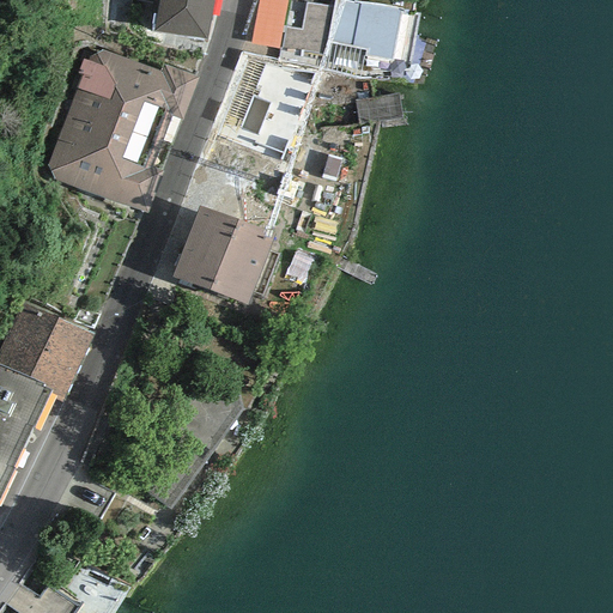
[(206,38),(212,0),(158,0),(153,30),(206,38)]
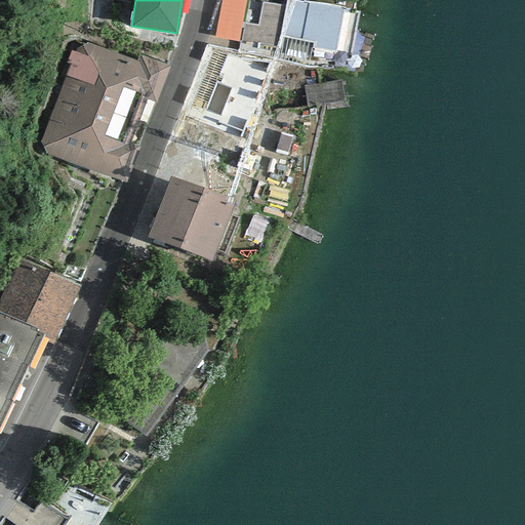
[(220,0),(214,37),(238,42),(246,0),(220,0)]
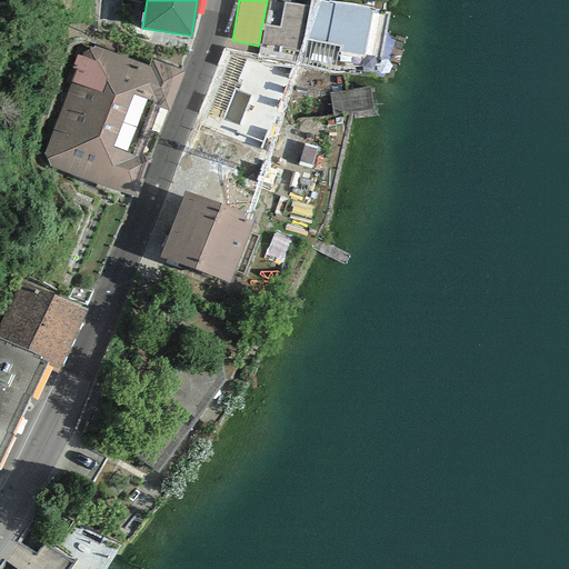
[(362,57),(371,9),(329,2),(317,0),(311,0),(310,7),(283,3),(279,27),(265,26),(261,45),(300,50),(305,38),(339,47),(338,52),(362,57)]
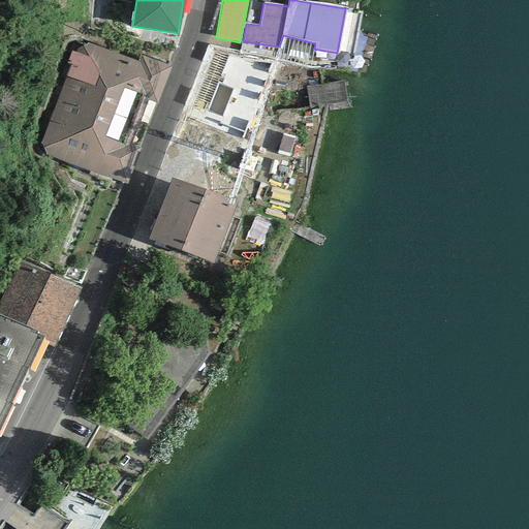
[(40,143),(47,155),(126,184),(170,67),(142,56),(138,62),(87,44),(76,50),(75,53),(71,51),(66,63),(70,64),(40,143)]
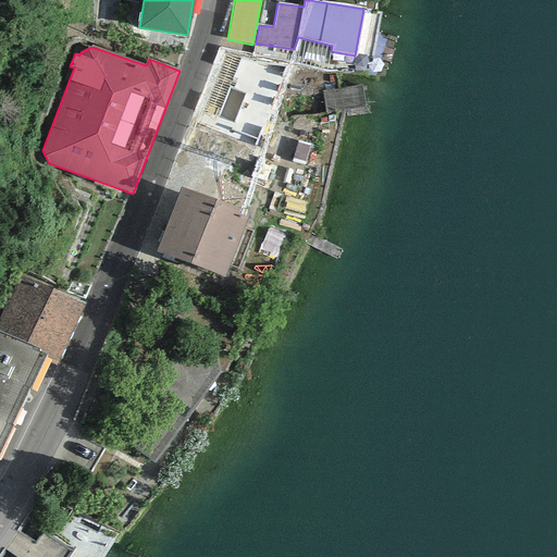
[(193,120),(263,148),(291,63),(220,49),(193,120)]
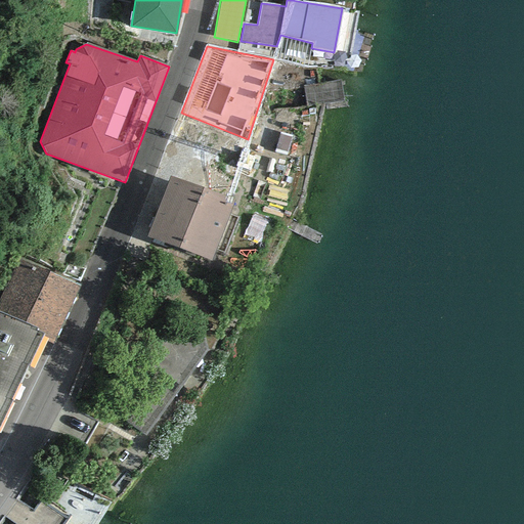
[(308,106),(343,100),(340,81),(305,87),(308,106)]
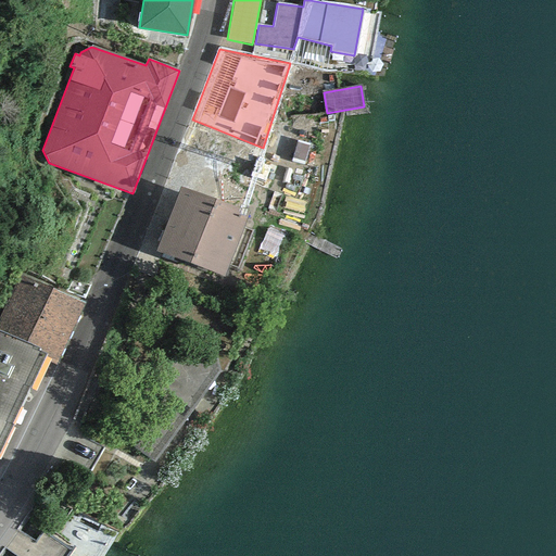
[(304,165),(310,146),(298,141),(291,161),(304,165)]
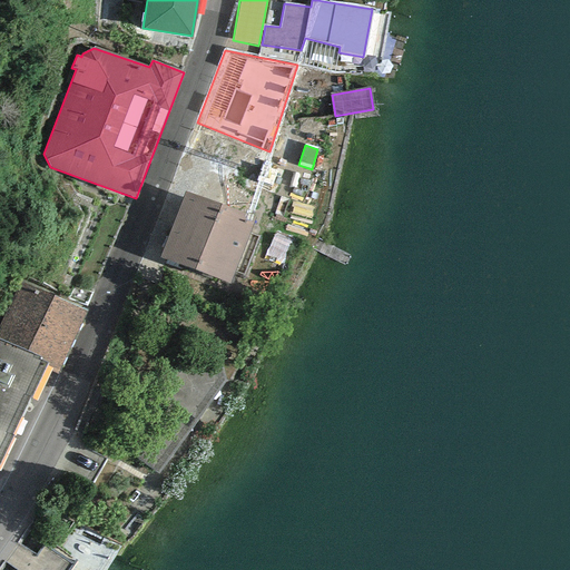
[(255,217),(184,192),(160,257),(229,284),(255,217)]
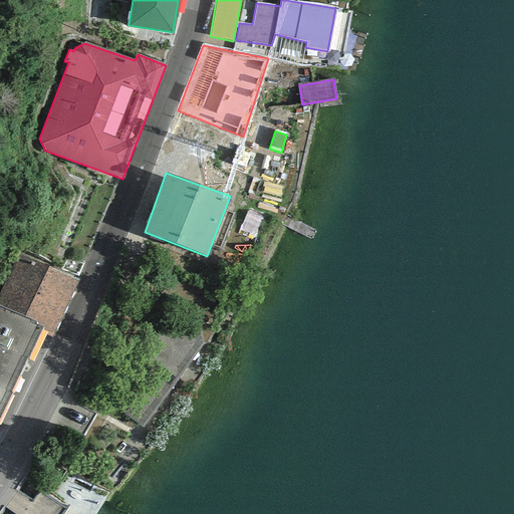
[(19,253),(0,292),(0,305),(36,322),(35,324),(43,327),(41,329),(52,334),(79,281),(19,253)]
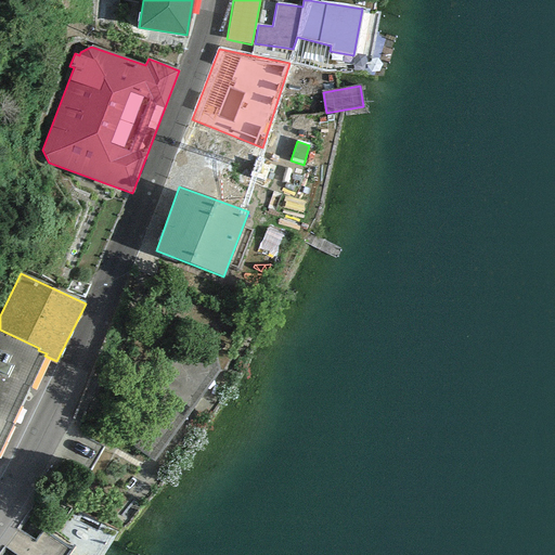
[(220,372),(214,335),(184,313),(107,425),(155,462),(220,372)]
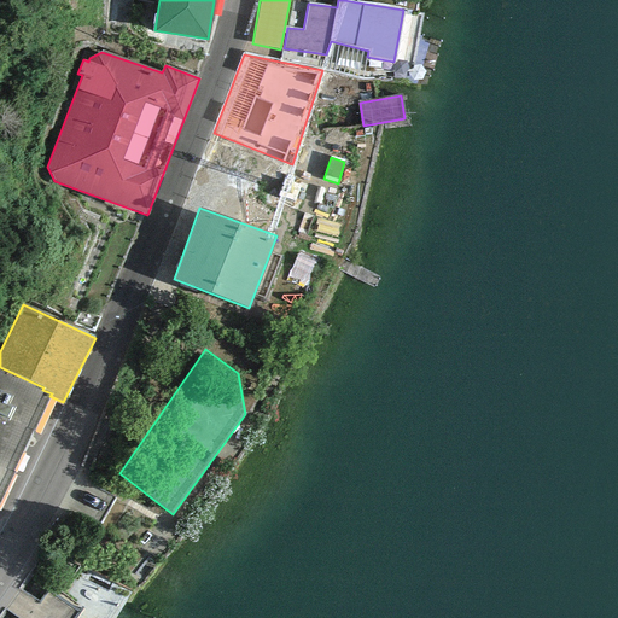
[(0,500),(50,396),(52,394),(42,390),(44,388),(0,367),(0,500)]
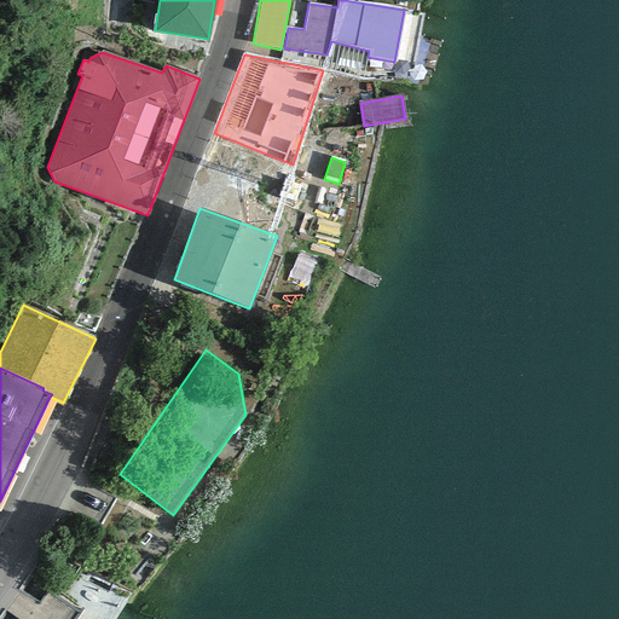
[(75,618),(80,613),(48,591),(28,618),(75,618)]
